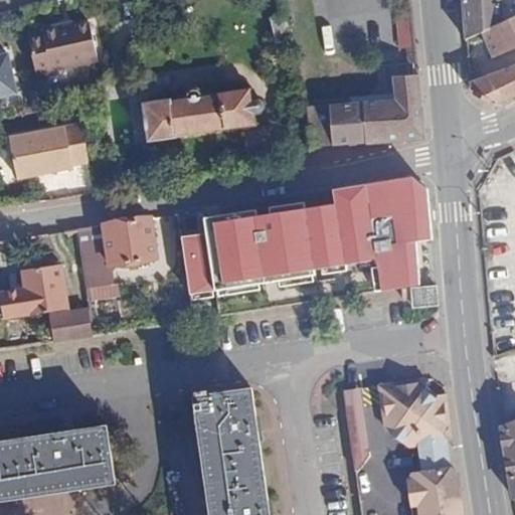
[(514,0),(462,0),(465,36),(483,29),(514,14),(514,0)]
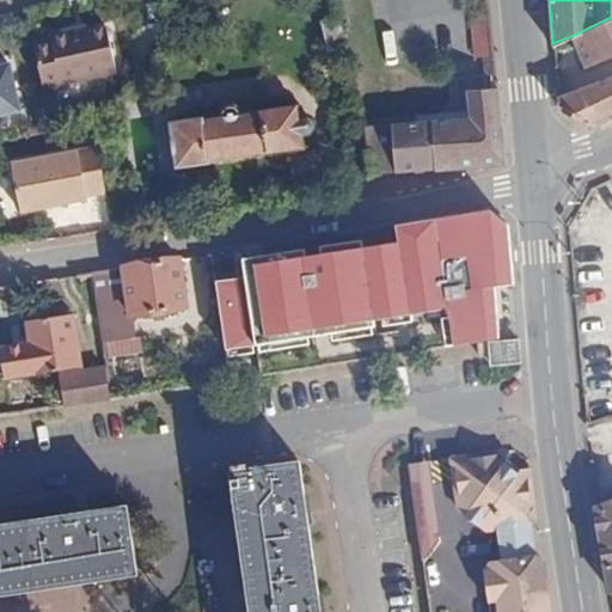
[(611,17),(574,35),(586,61),(611,48),(611,17)]
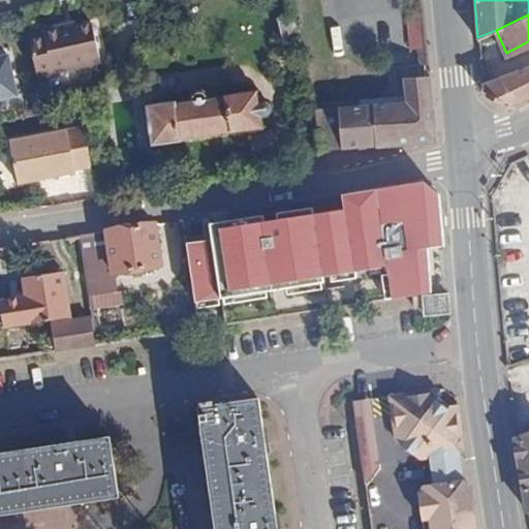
[(43,36),(28,40),(36,78),(96,64),(89,25),(76,27),(64,30),(58,32),(57,27),(42,30),(43,36)]
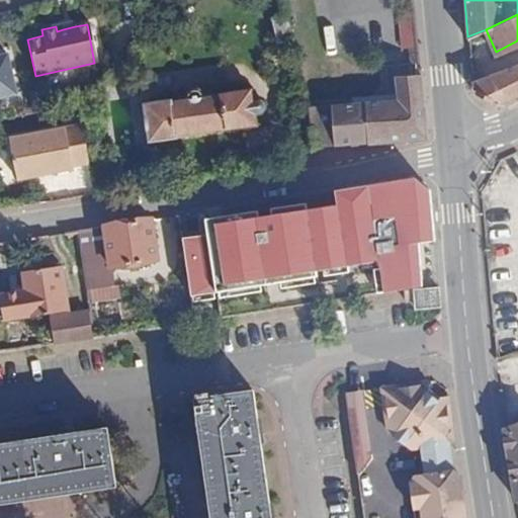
[(409,62),(418,62),(417,44),(408,45),(409,62)]
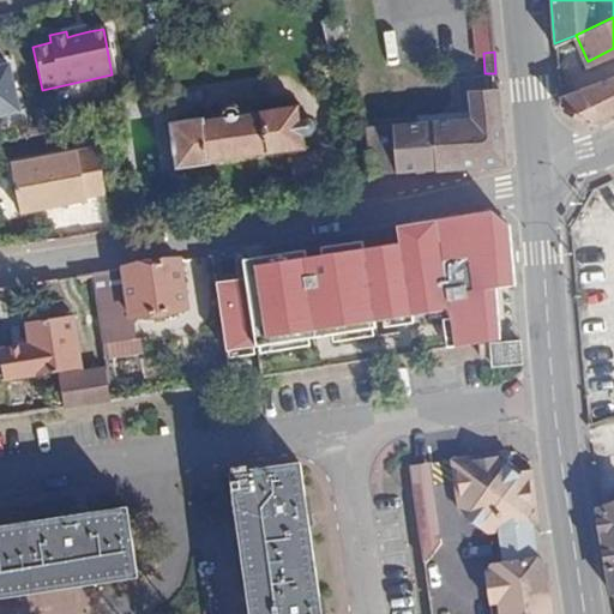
[(0,62),(0,109),(17,107),(7,61),(0,62)]
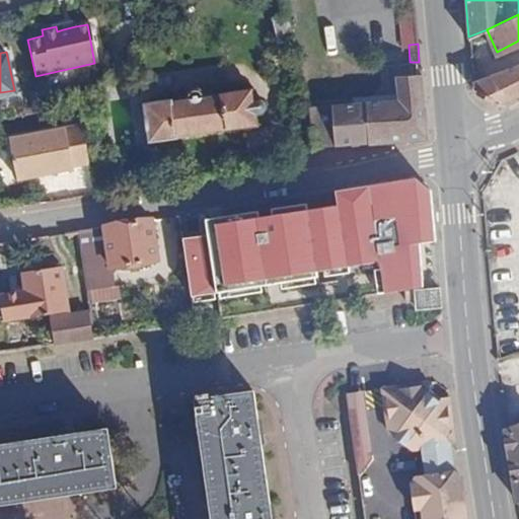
[(518,62),(472,80),(472,86),(498,102),(518,91),(518,62)]
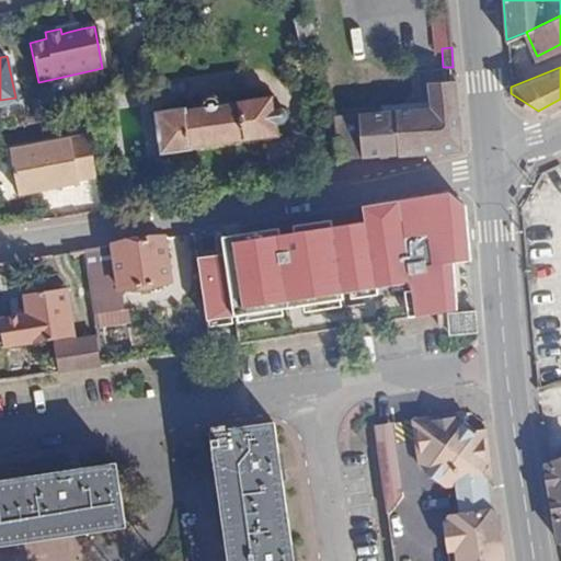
[(334,117),(342,159),(460,150),(454,78),(415,81),(419,111),(334,117)]
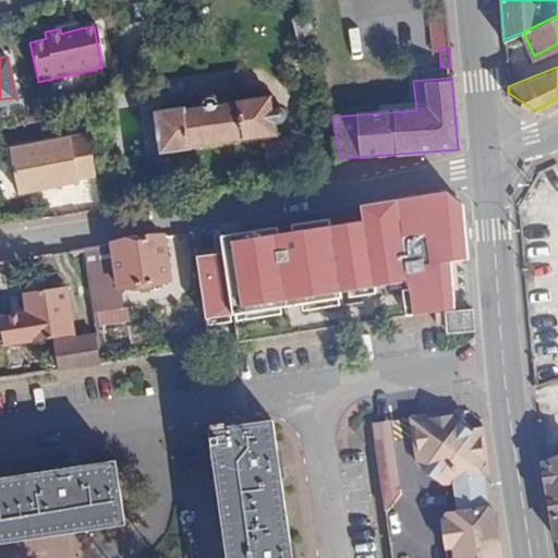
[(156,109),(160,147),(274,131),(273,118),(278,116),(280,111),(278,108),(277,105),(274,102),(270,102),(268,92),(218,99),(218,96),(216,93),(209,92),(204,94),(204,97),(204,100),(156,109)]
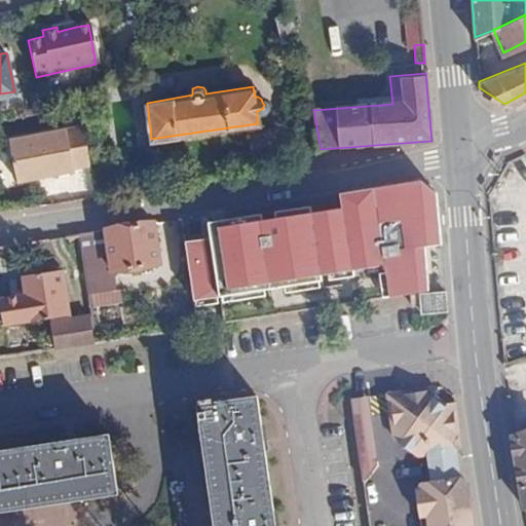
[(128,142),(151,139),(147,103),(124,106),(128,142)]
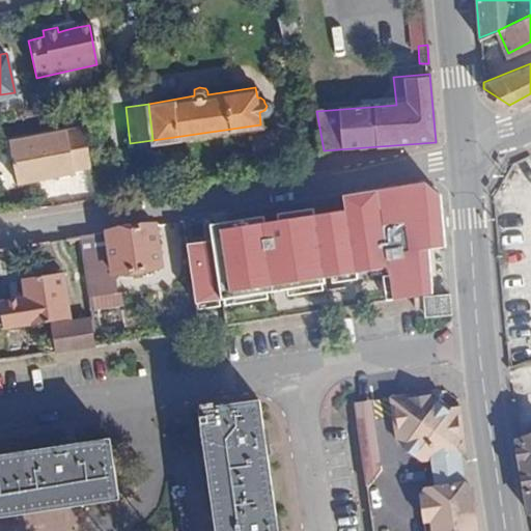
[(70,171),(88,169),(84,129),(9,138),(14,182),(70,173),(70,171)]
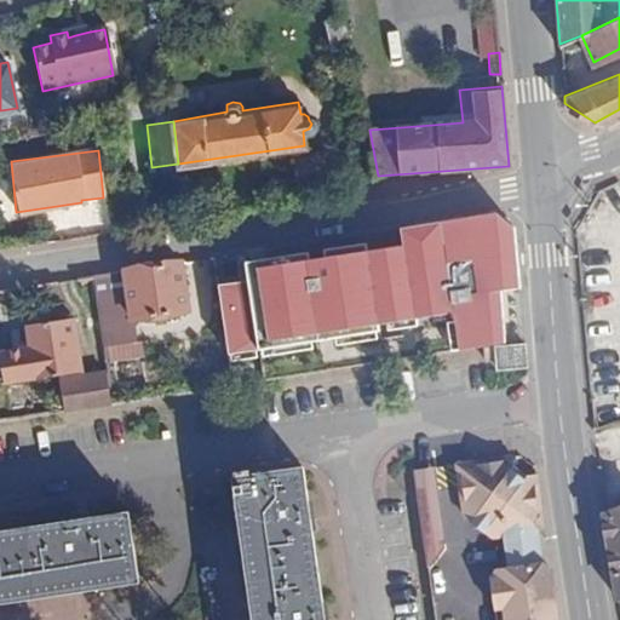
[(484,254),(480,213),(413,224),(417,254),(443,251),(446,259),(484,254)]
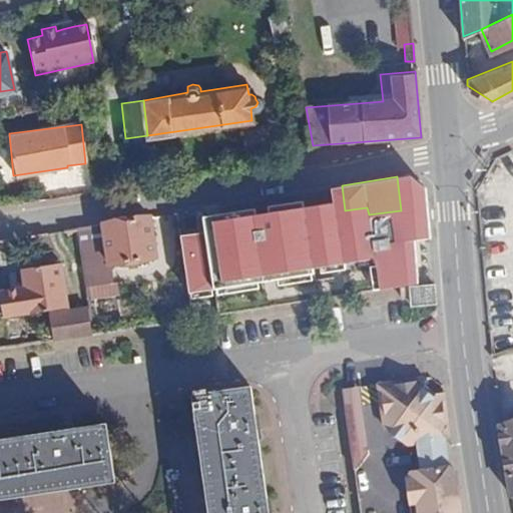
[(262,275),(310,267),(299,192),(250,200),(262,275)]
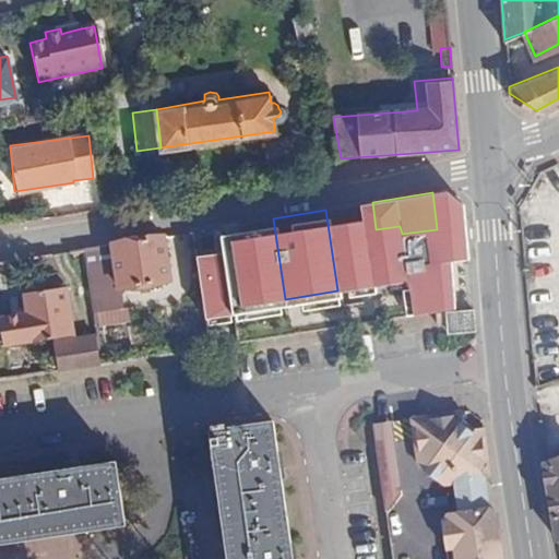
[(189,230),(205,344),(290,331),(285,299),(273,218),(189,230)]
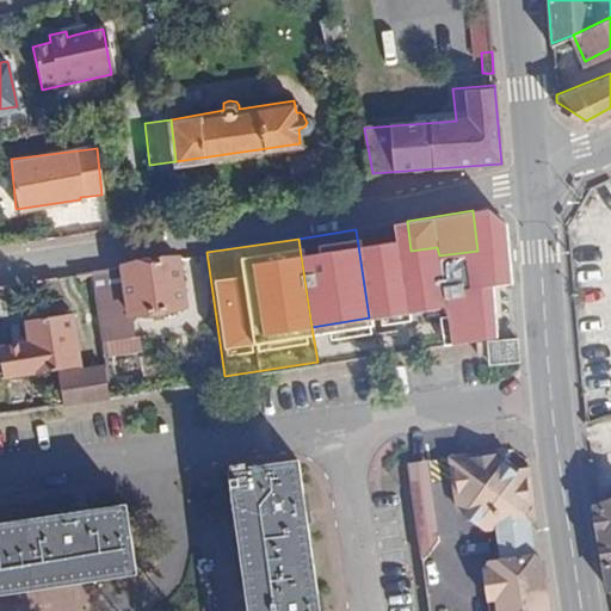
[(177,257),(121,266),(128,313),(184,306),(177,257)]
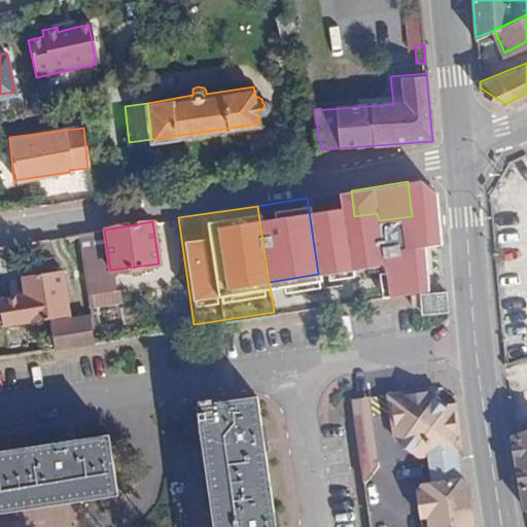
[(26,291),(0,295),(0,300),(3,323),(69,313),(62,267),(23,273),(26,291)]
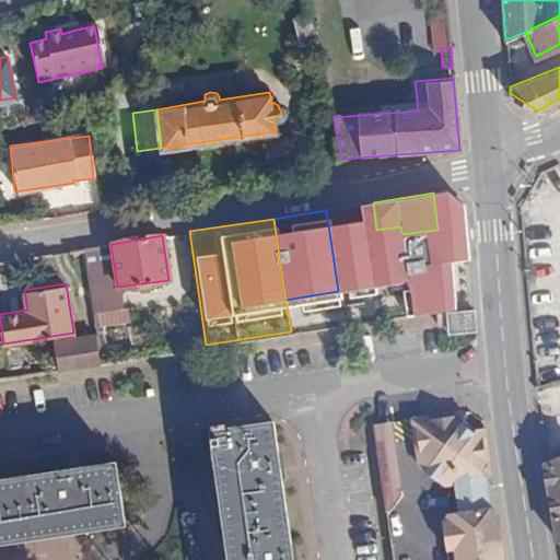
[(286,300),(291,331),(391,315),(386,284),(338,291),(286,300)]
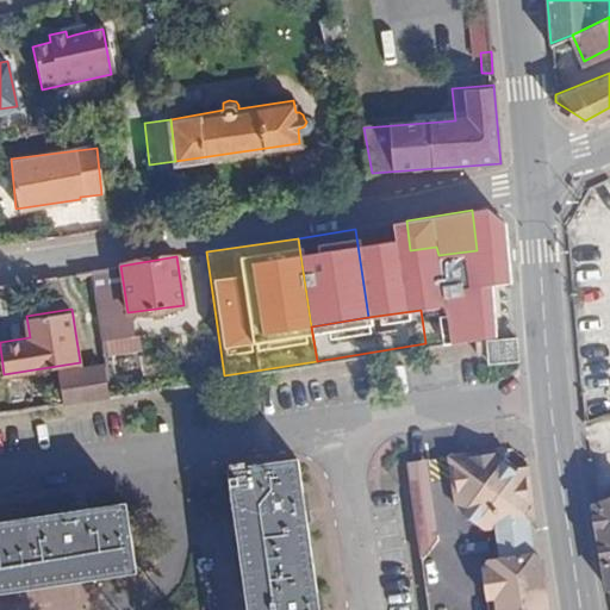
[(489,363),(520,362),(517,338),(487,341),(489,363)]
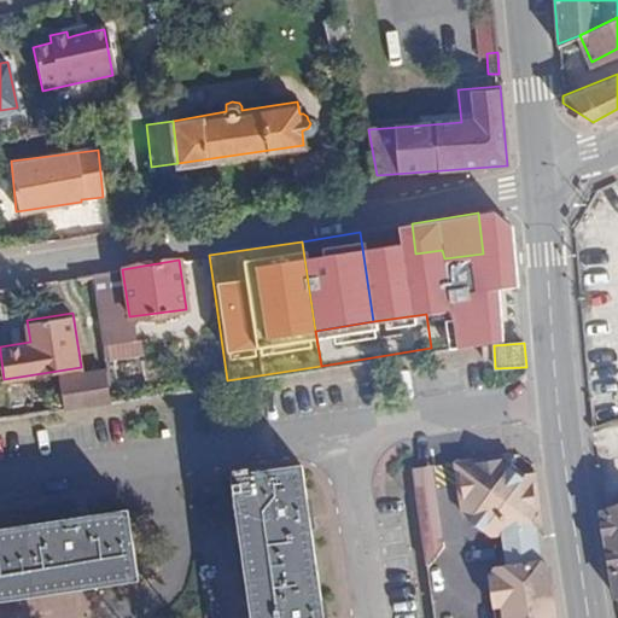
[(59,375),(65,407),(110,398),(105,367),(59,375)]
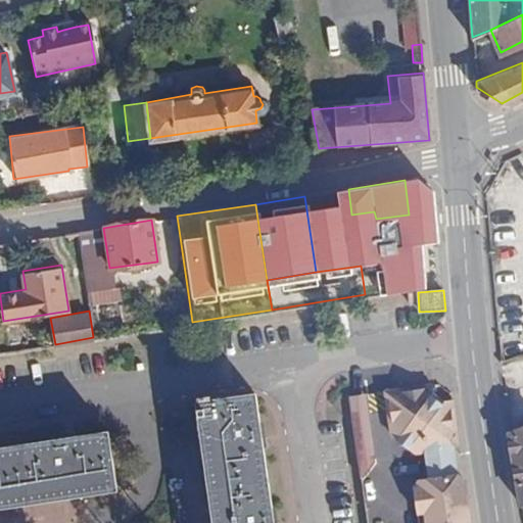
[(378,389),(381,406),(454,394),(452,378),(378,389)]
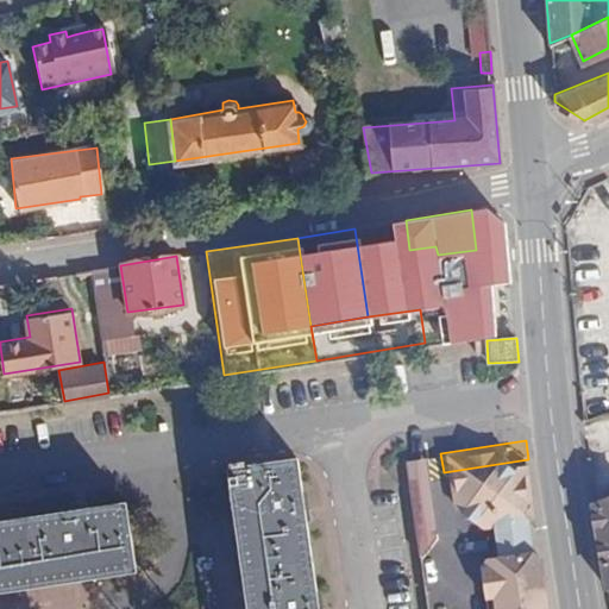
[(405,479),(428,476),(426,456),(402,460),(405,479)]
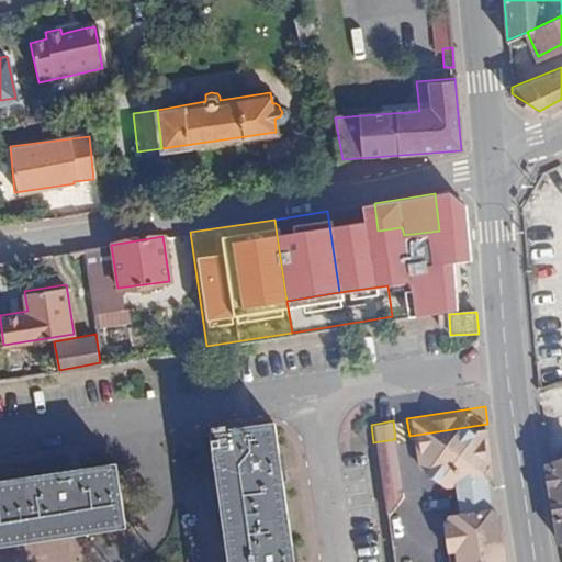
[(290,561),(270,422),(206,430),(225,561),(290,561)]
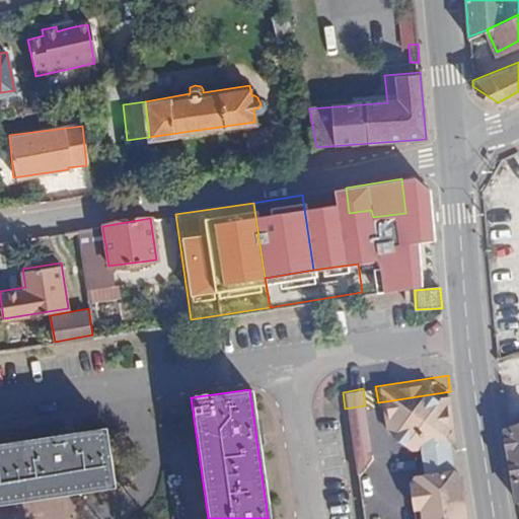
[(467,518),(460,469),(454,465),(452,442),(455,437),(450,391),(378,402),(380,419),(393,429),(388,436),(404,446),(410,439),(416,447),(417,448),(421,473),(412,475),(403,484),(408,508),(417,508),(417,518),(467,518)]
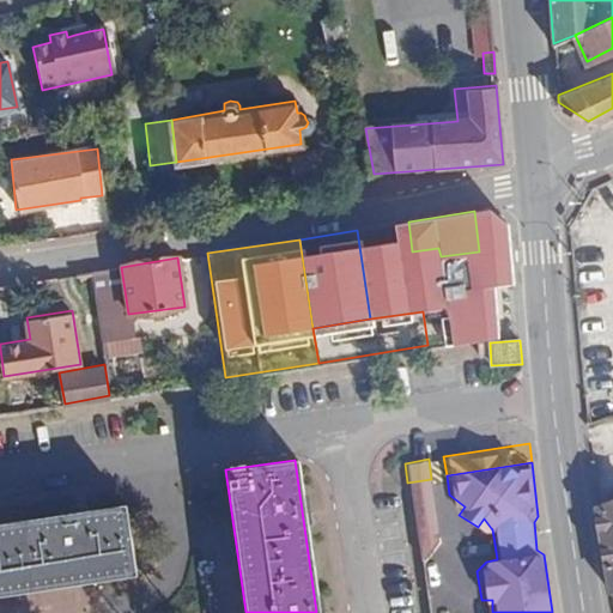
[(407,483),(419,554),(438,535),(431,479),(407,483)]
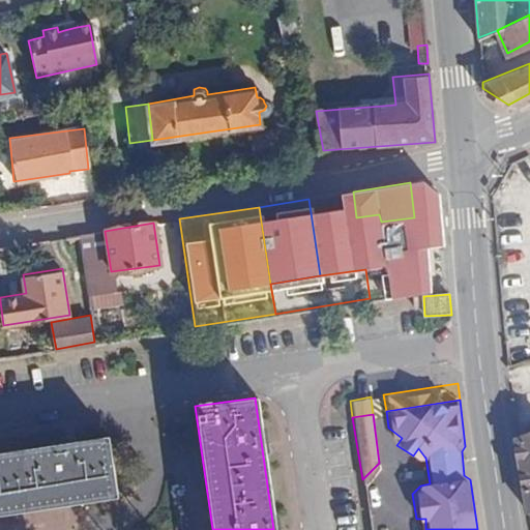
[(402,438),(388,428),(389,439),(396,445),(402,438)]
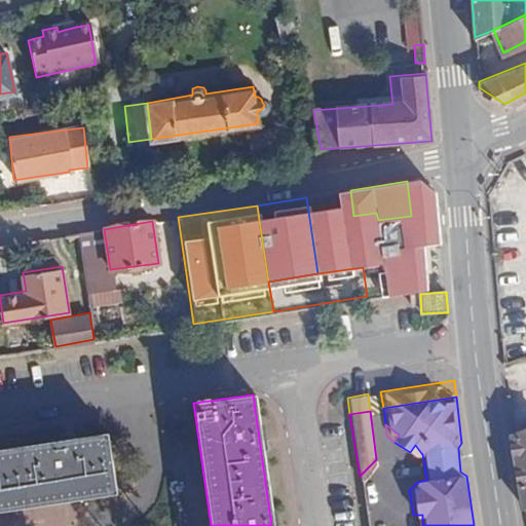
[(525,431),(511,438),(523,510),(525,508),(525,431)]
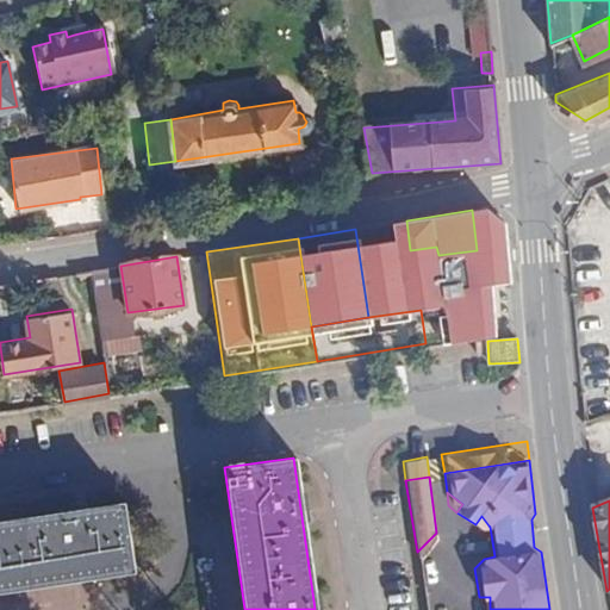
[(0,521),(0,591),(136,571),(124,502),(0,521)]
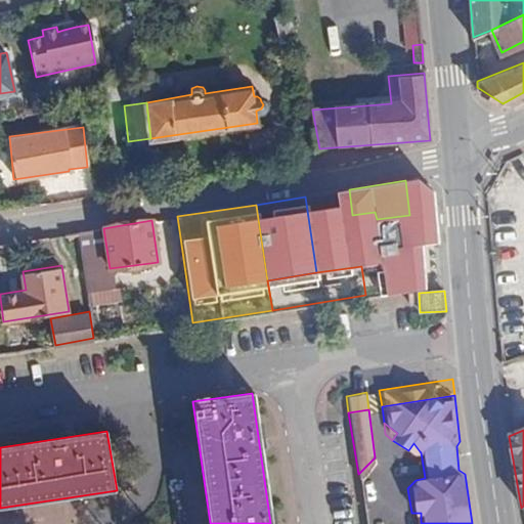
[(410,453),(421,452),(420,451),(413,443),(408,450),(408,451),(410,453)]
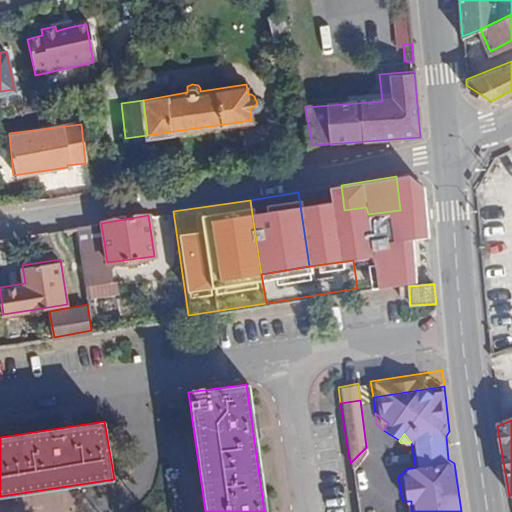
[(402,511),(411,511),(411,501),(402,501),(402,511)]
